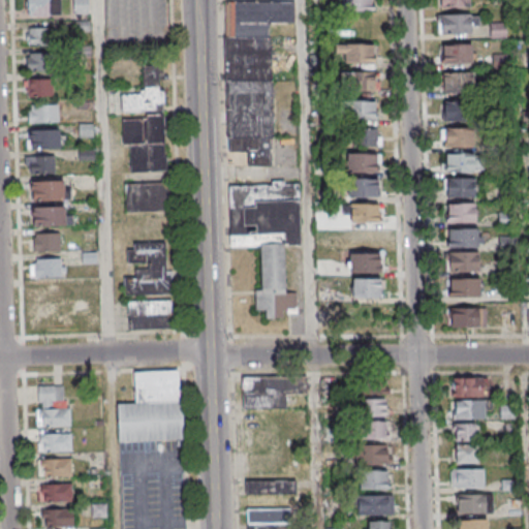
[(60,16),(60,0),(27,0),(27,16),(60,16)]
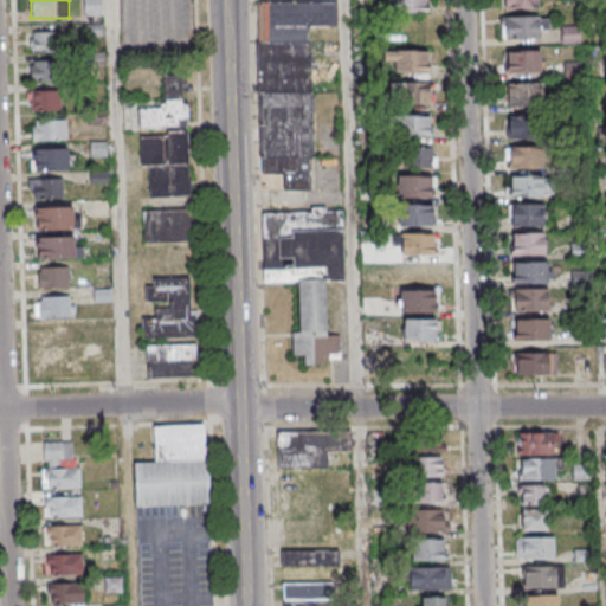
[(100,0),(83,0),(83,15),(101,15),(100,0)]
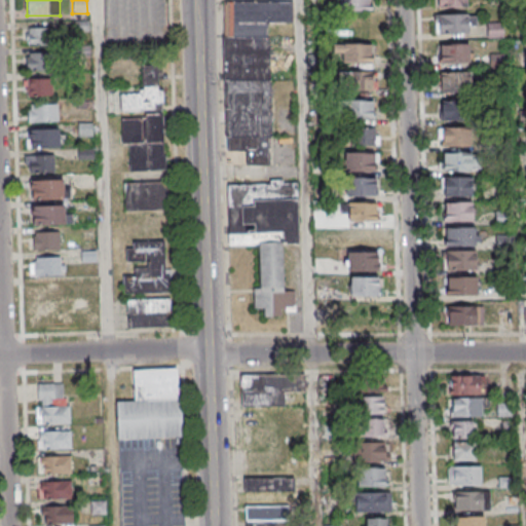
[(339,0),(339,12),(371,12),(370,0),(339,0)]
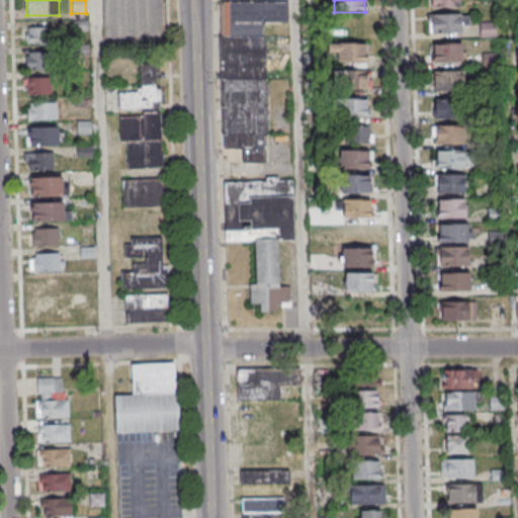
[(459,8),(459,0),(429,0),(429,8),(459,8)]
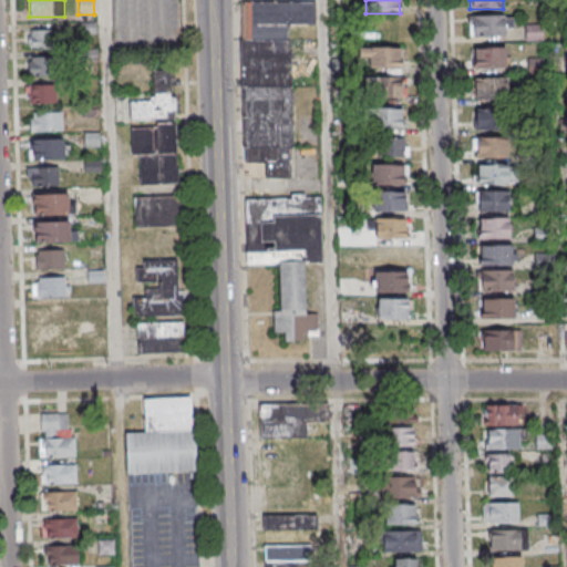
[(243,2),(243,163),(267,163),(267,177),(292,177),(291,27),(316,27),(316,2),(243,2)]
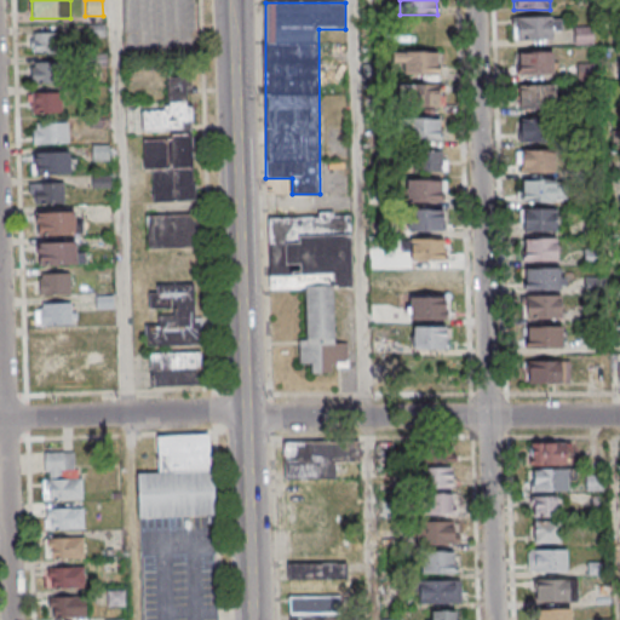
[(512,18),(512,39),(554,39),(554,18),(512,18)]
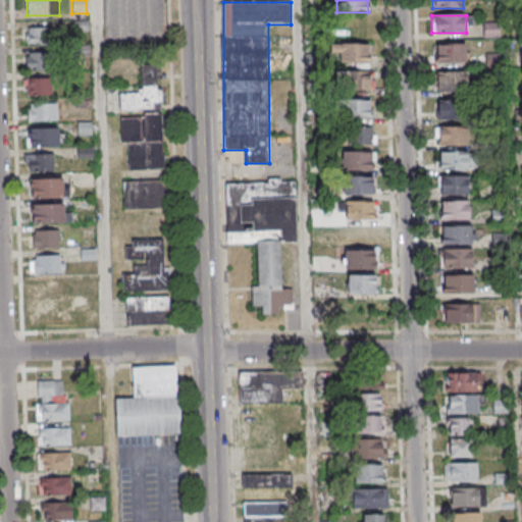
[(88,22),(76,22),(76,33),(88,33),(88,22)]
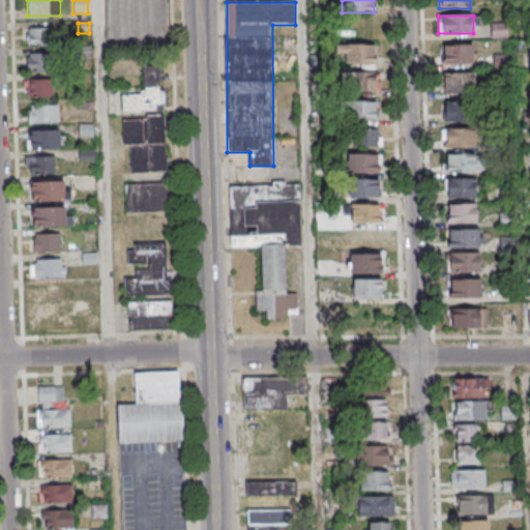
[(493,30),(503,36),(506,29),(496,24),(493,30)]
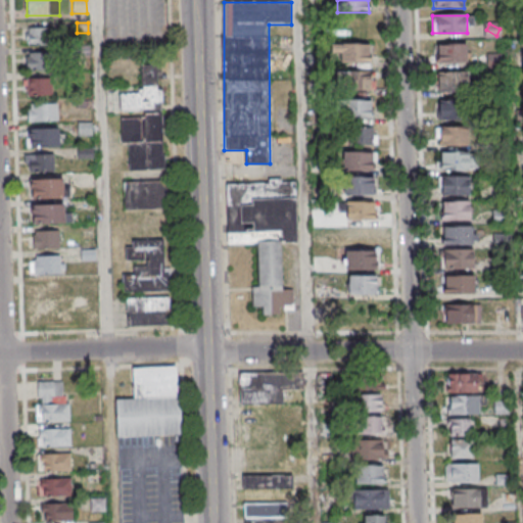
[(22,44),(51,44),(51,27),(22,27),(22,44)]
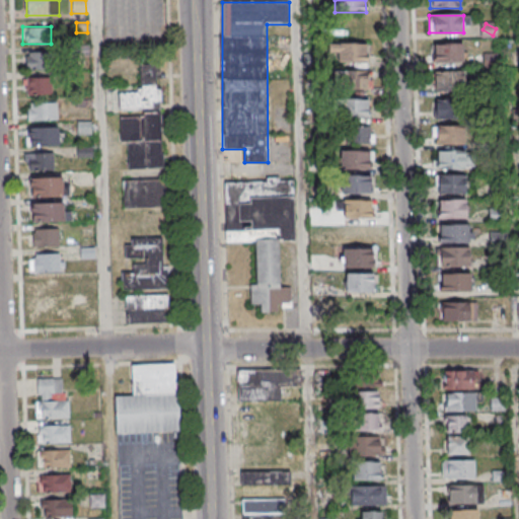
[(462,63),(462,44),(432,44),(432,63),(462,63)]
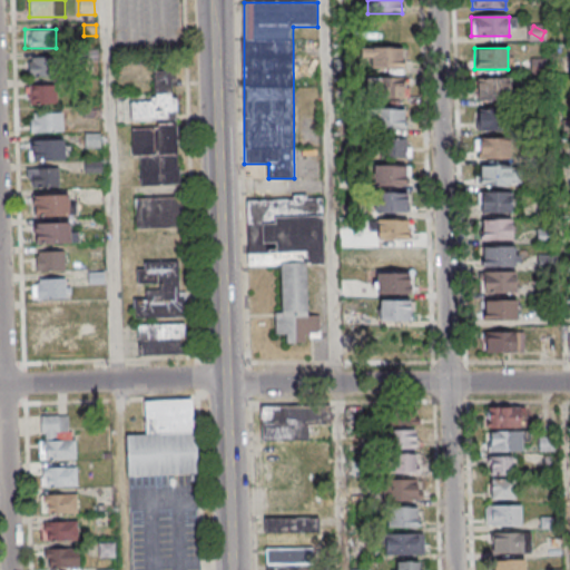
[(404,68),(404,49),(360,49),(360,59),(371,59),(371,68),(404,68)]
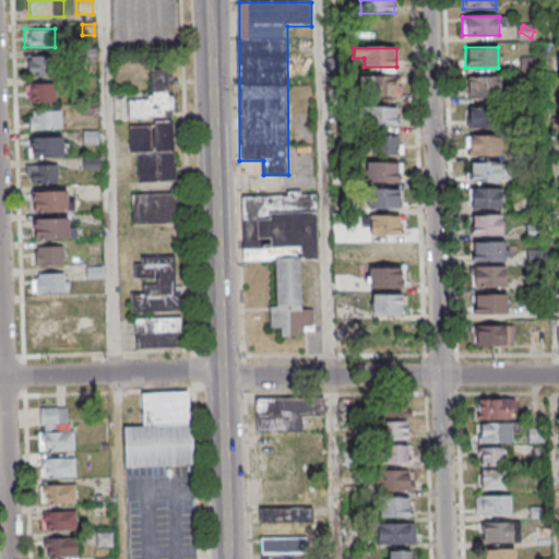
[(27,74),(51,74),(51,56),(27,56),(27,74)]
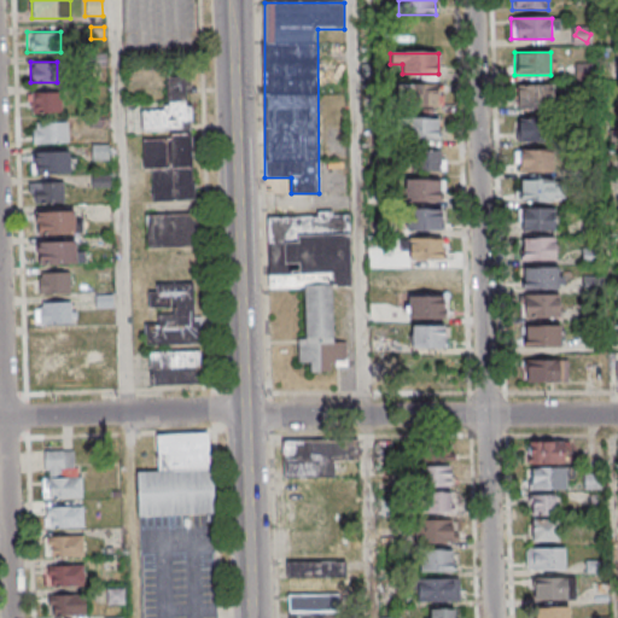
[(191,75),(167,76),(167,108),(143,108),(143,130),(170,130),(172,139),(143,139),(144,170),(151,170),(152,202),(193,202),(191,75)]
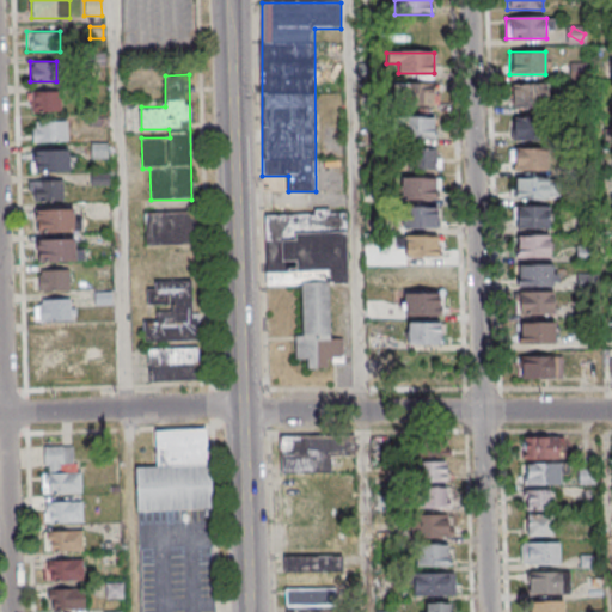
[(395,84),(395,104),(434,104),(434,84),(395,84)]
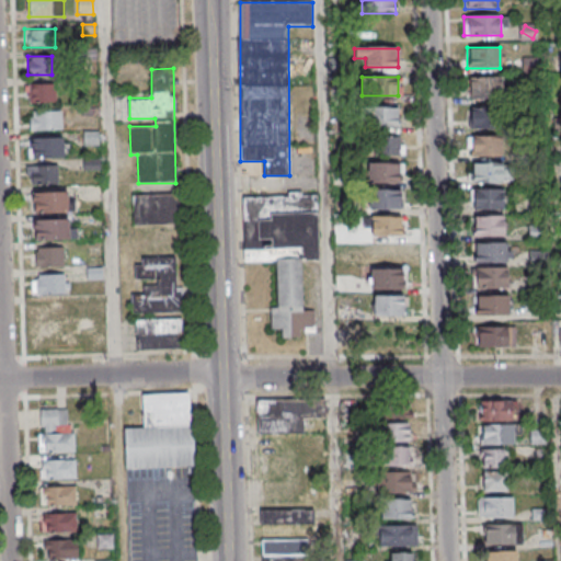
[(502,78),(467,78),(467,100),(502,100),(502,78)]
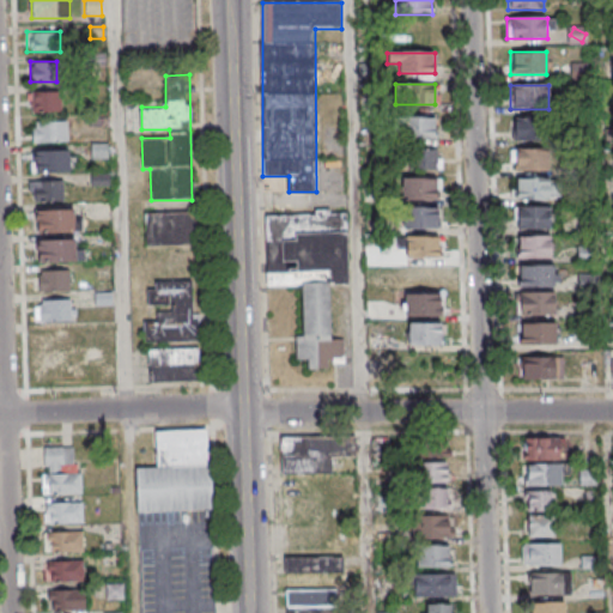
[(31,111),(62,111),(62,90),(31,90),(31,111)]
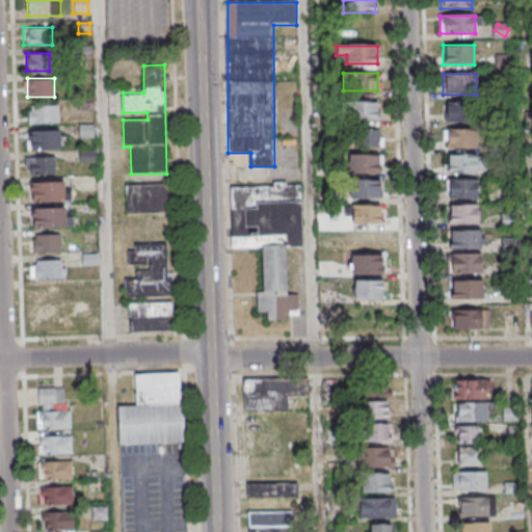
[(378,120),(378,102),(352,102),(352,120),(378,120)]
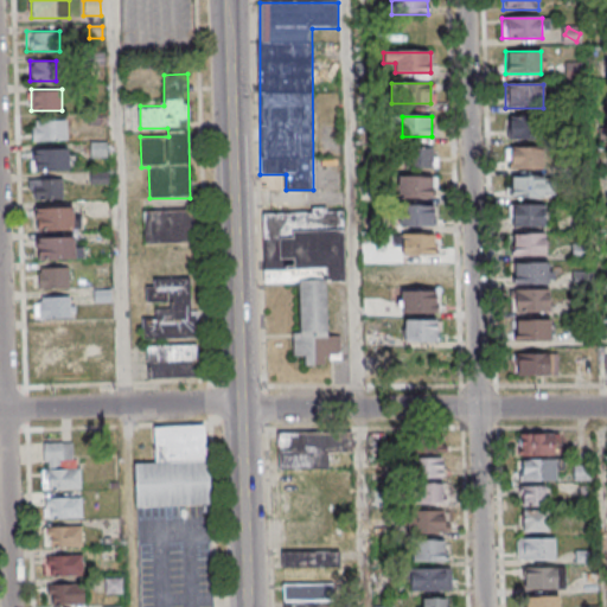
[(505,140),(538,140),(538,117),(505,117),(505,140)]
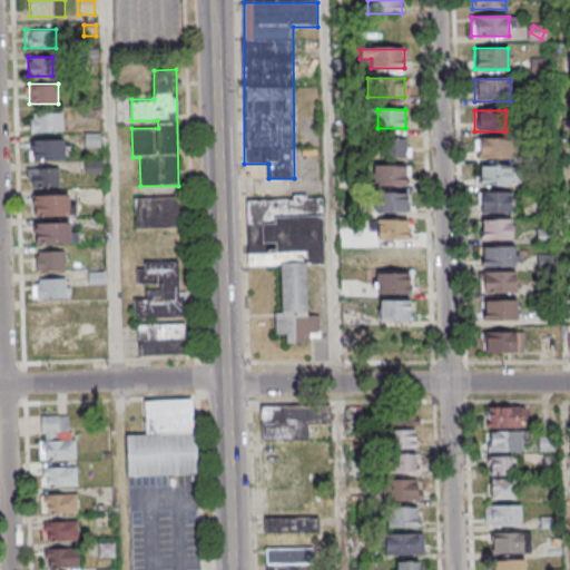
[(30,111),(30,131),(62,131),(62,111),(30,111)]
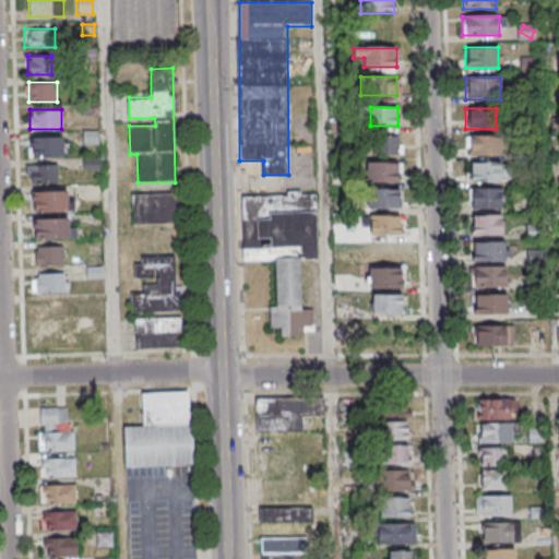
[(98,144),(98,131),(83,131),(83,144),(98,144)]
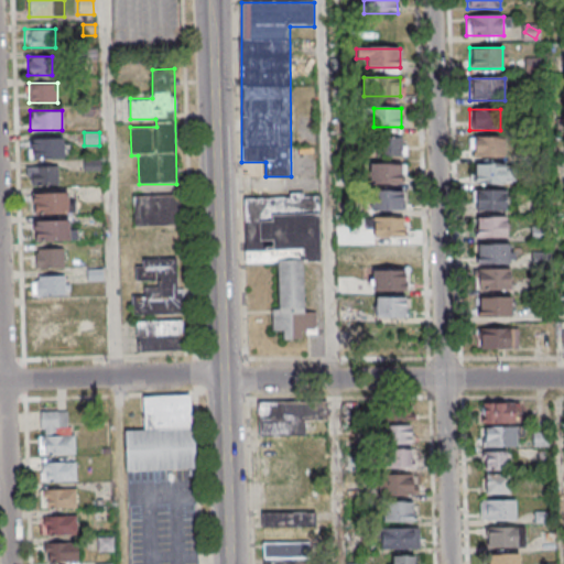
[(377,137),(377,156),(405,156),(405,137),(377,137)]
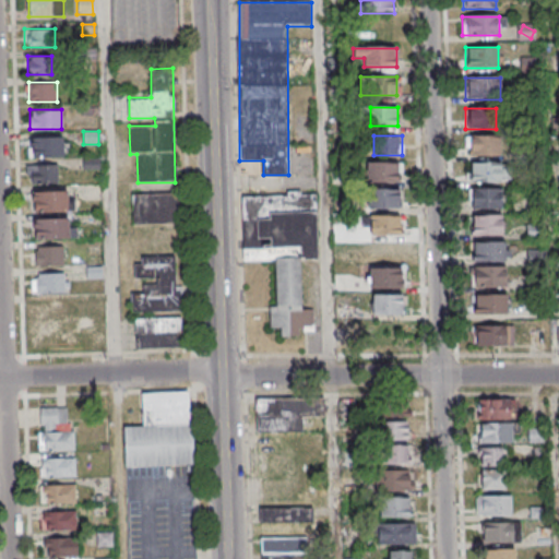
[(500,156),(500,135),(468,135),(468,156),(500,156)]
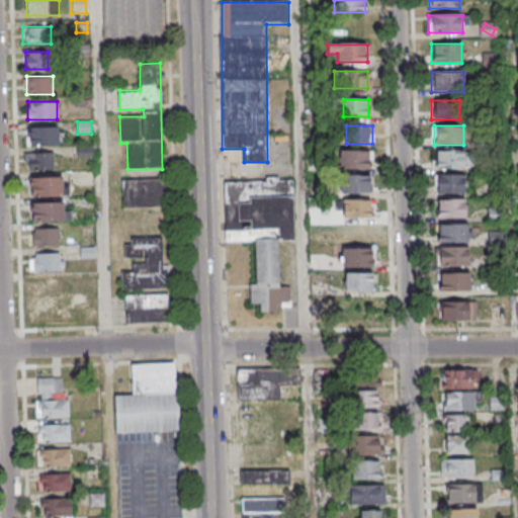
[(59,145),(59,126),(26,126),(26,145),(59,145)]
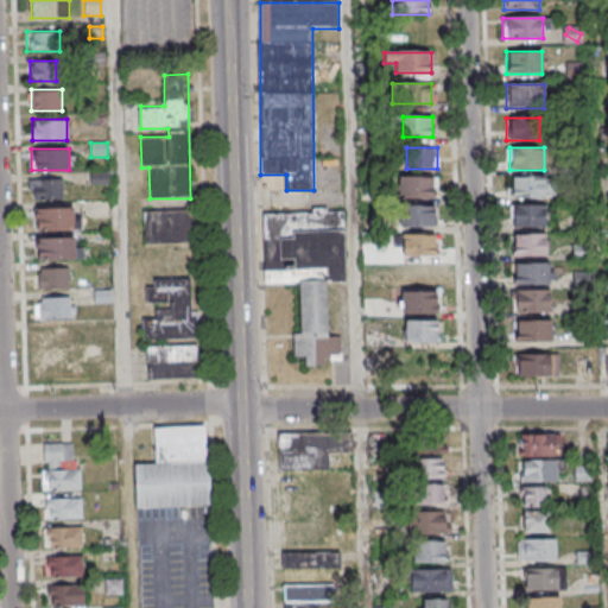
[(92,173),(92,183),(107,183),(107,173),(92,173)]
